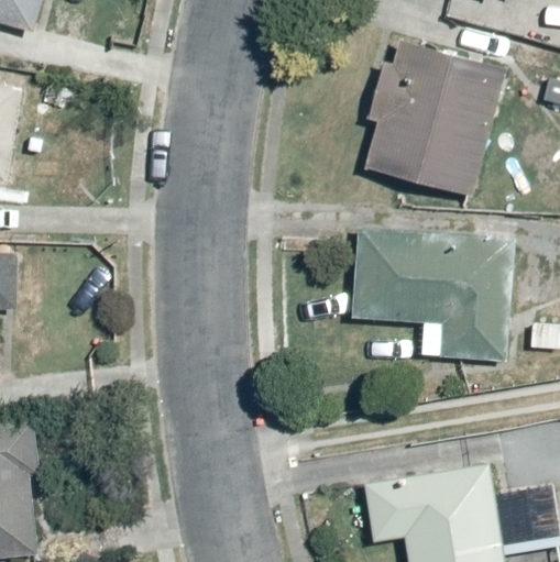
[(398,40),(364,168),(473,199),(506,67),(398,40)]
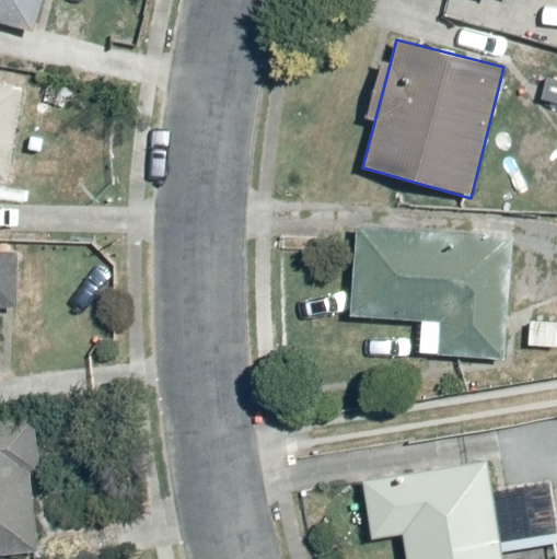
[(511,240),(356,226),(349,316),(439,323),(437,352),(506,358),(511,240)]
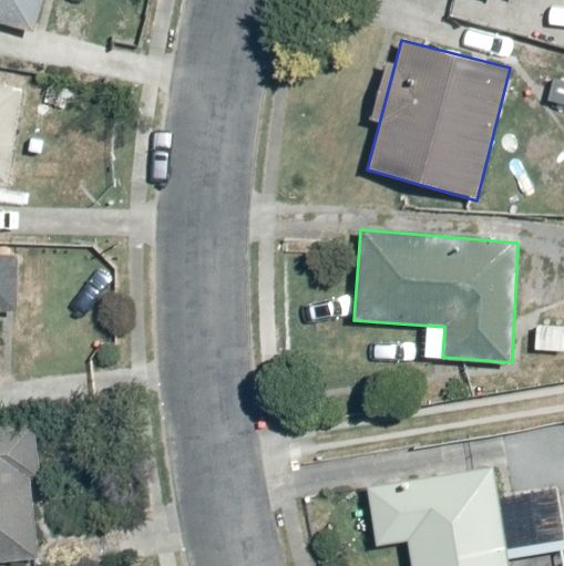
[(490,469),(366,489),(375,547),(408,543),(410,565),(506,565),(505,559),(563,549),(563,533),(556,489),(495,498),(490,469)]
